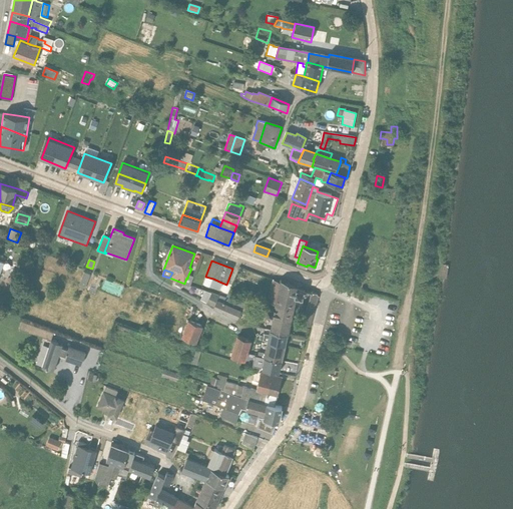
[(84,273),(79,287),(85,289),(90,275),(84,273)]
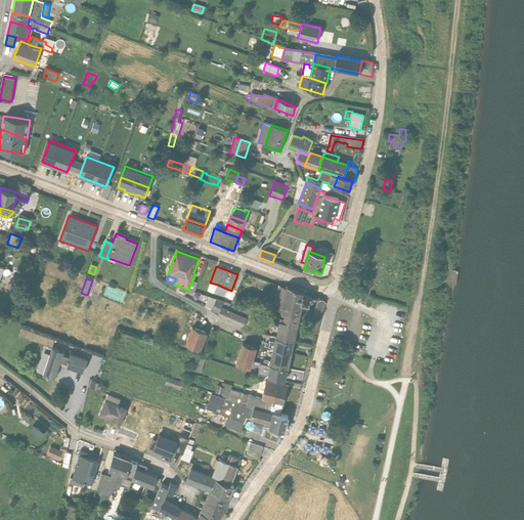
[(28,279),(25,290),(29,292),(29,294),(32,296),(36,283),(28,279)]
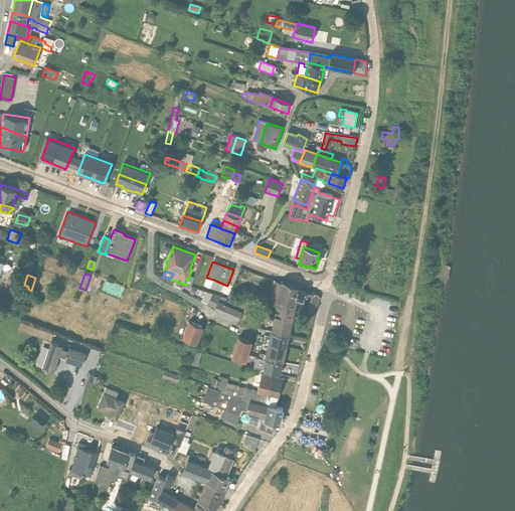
[(187,279),(185,285),(191,287),(194,278),(189,276),(188,280),(187,279)]
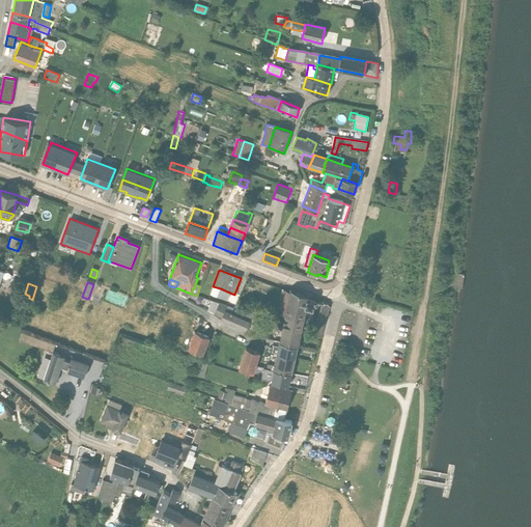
[(284,314),(289,293),(281,289),(277,308),(269,306),(268,310),(277,313),(284,315),(284,314)]
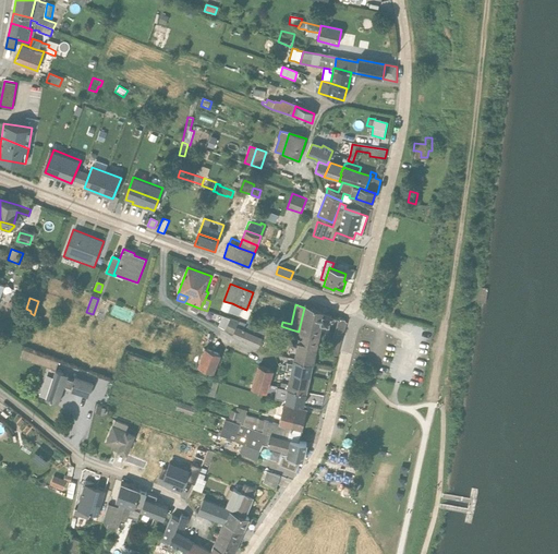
[(299,330),(299,332),(319,336),(325,313),(305,305),(304,308),(299,330)]
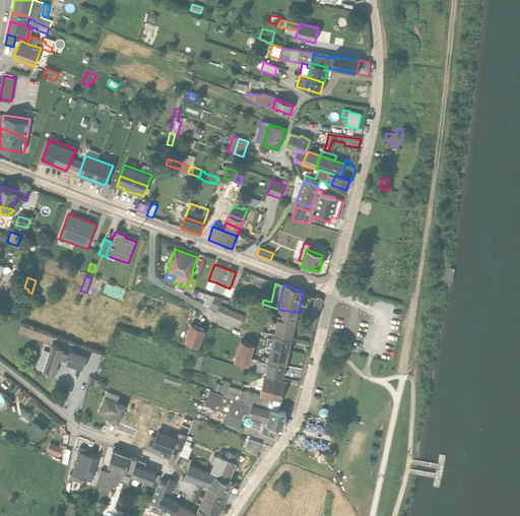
[(177,285),(175,289),(183,294),(185,289),(177,285)]
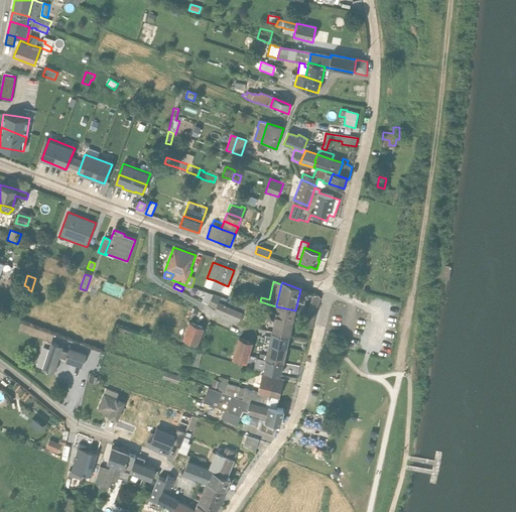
[(307,291),(300,289),(298,300),(304,301),(307,291)]
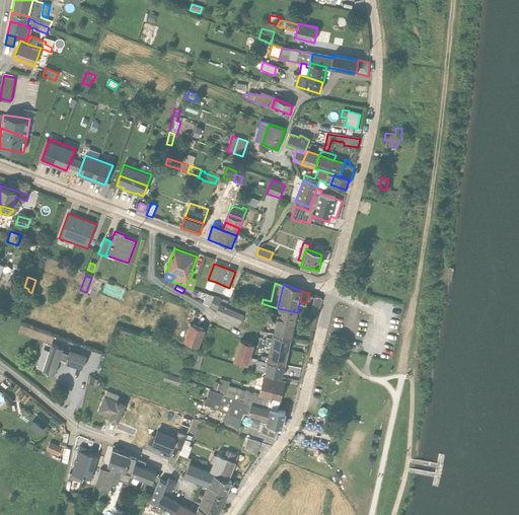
[(214,297),(207,294),(203,303),(210,307),(214,297)]
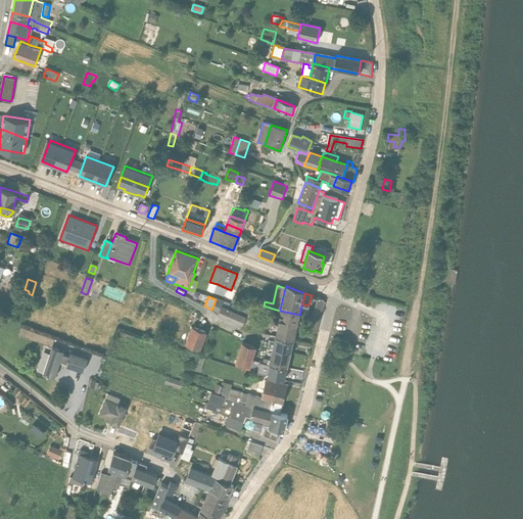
[(224,301),(222,305),(246,316),(246,317),(248,316),(251,302),(244,300),(243,302),(233,298),(233,299),(231,303),(225,301),(224,301)]
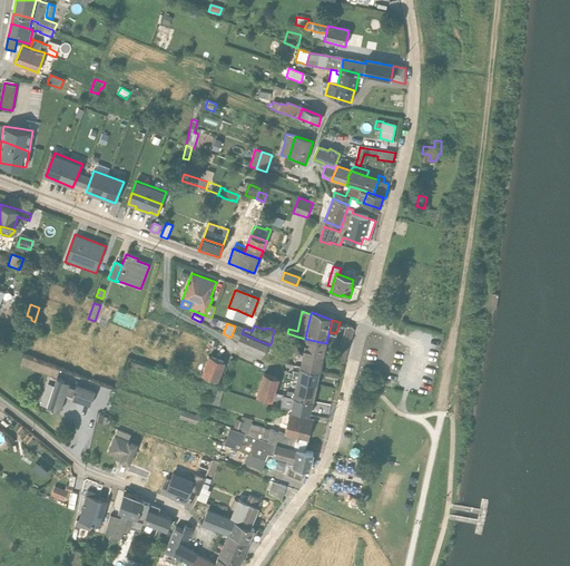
[(346,325),(336,361),(344,363),(353,331),(352,328),(346,325)]
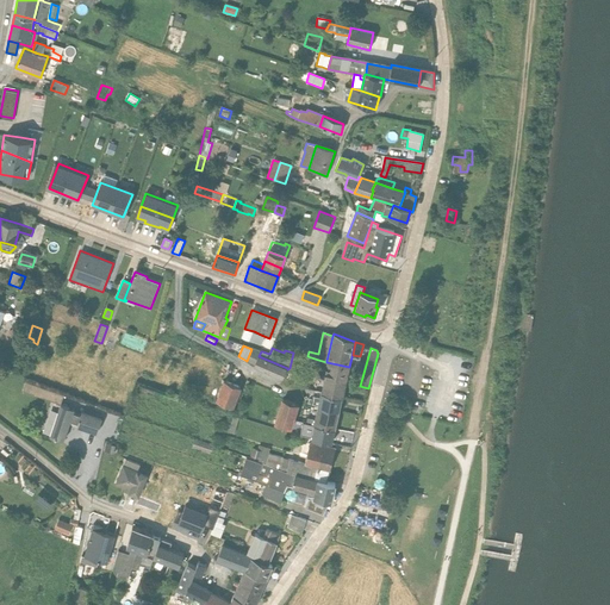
[(251,349),(247,361),(246,361),(254,366),(259,356),(261,351),(251,349)]
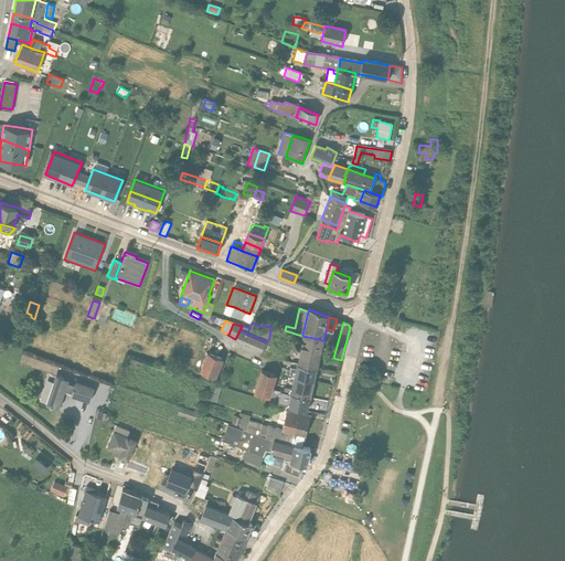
[(272,327),(268,341),(280,345),(284,329),(272,327)]
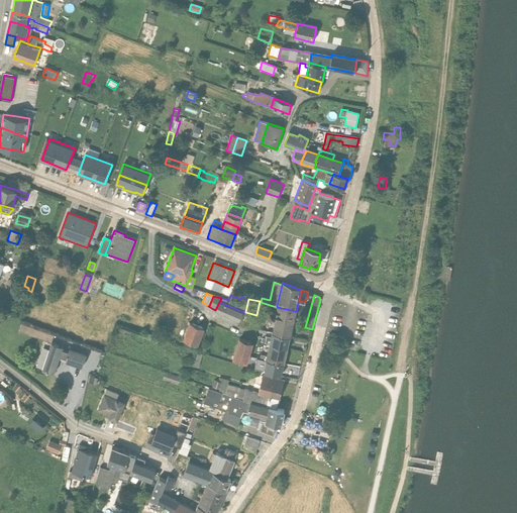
[(219,302),(215,310),(215,311),(239,321),(243,313),(243,312),(219,302)]
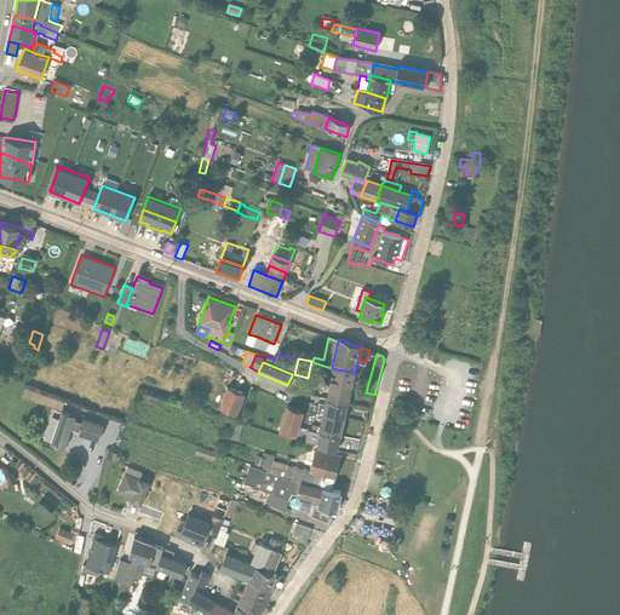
[(355,373),(332,368),(331,373),(323,372),(321,381),(329,384),(327,398),(328,400),(348,404),(349,404),(352,388),(355,373)]
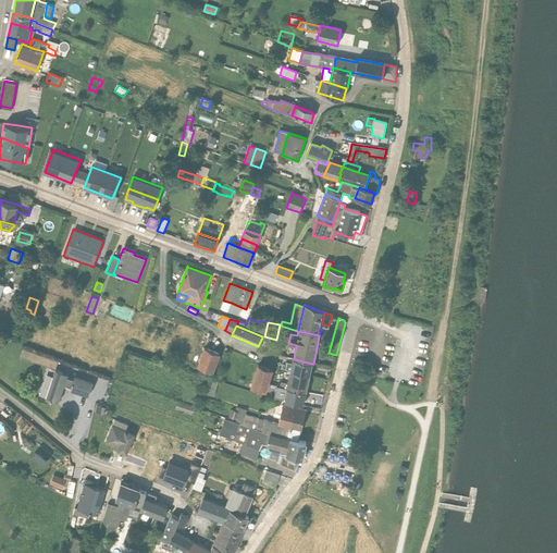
[(23,349),(21,357),(56,369),(59,360),(23,349)]
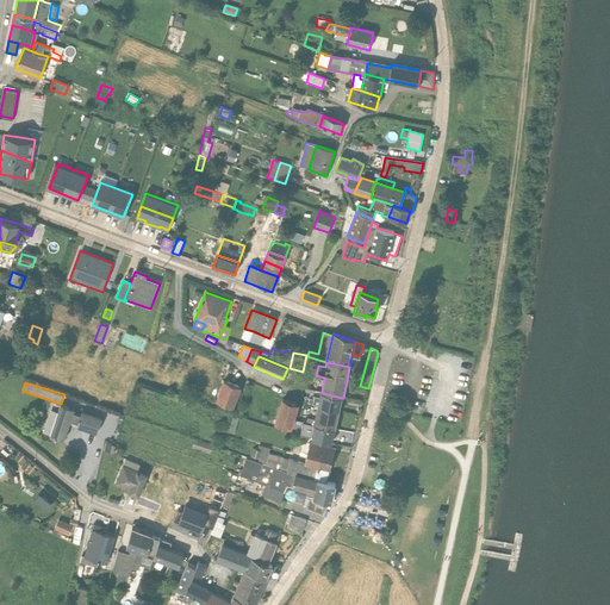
[(224,382),(217,400),(232,407),(241,388),(224,382)]
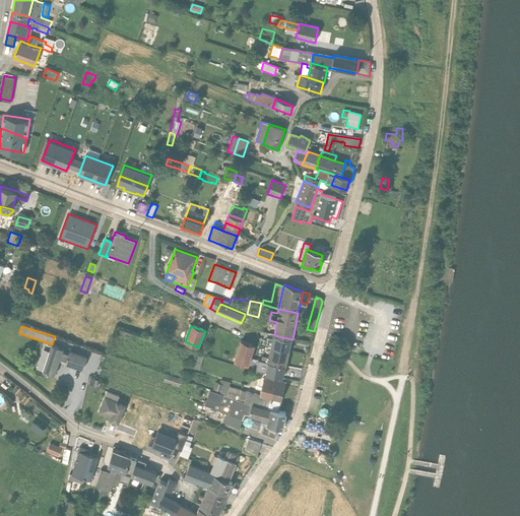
[(272,339),(271,345),(271,346),(289,350),(291,339),(275,335),(274,334),(273,334),(272,339)]
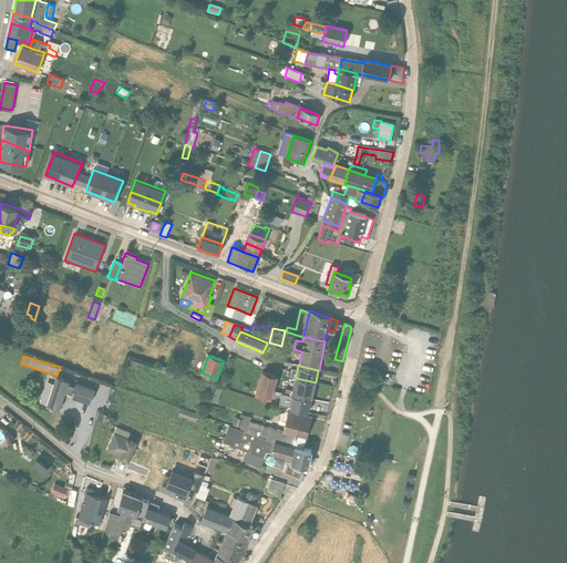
[(271,400),(274,390),(278,377),(261,371),(255,395),(270,399),(271,400)]
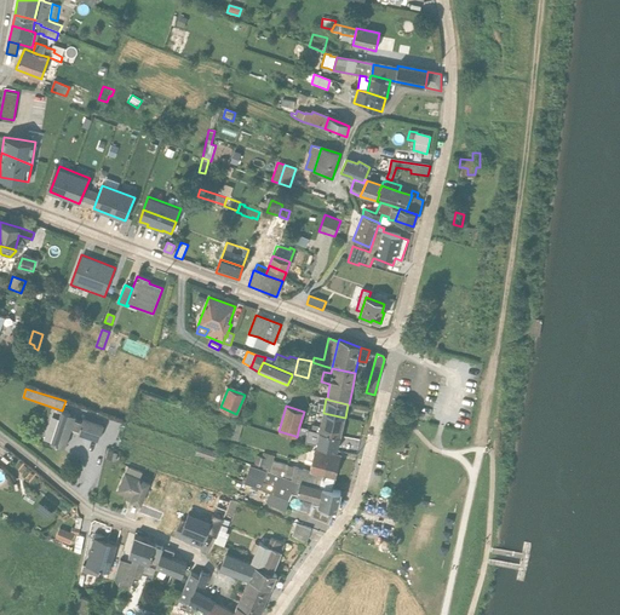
[(56,427),(50,444),(64,449),(70,431),(78,434),(76,435),(78,435),(89,438),(98,441),(103,425),(91,421),(92,418),(89,417),(84,415),(82,420),(81,420),(75,418),(76,415),(75,415),(61,411),(59,413),(56,427)]
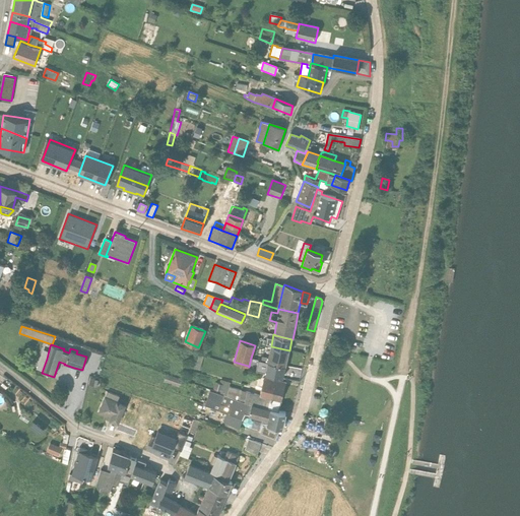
[(269,358),(268,363),(285,366),(289,350),(271,346),(269,358)]
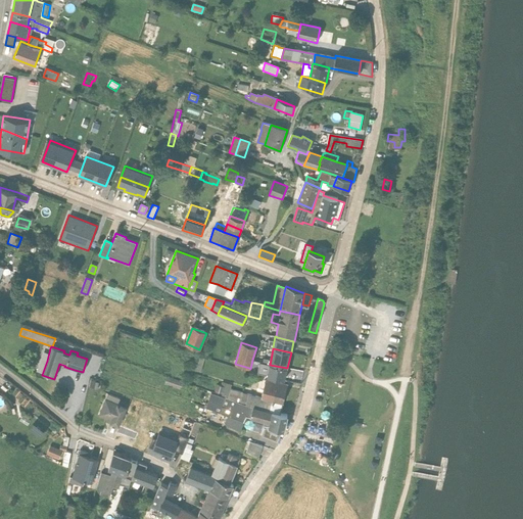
[(199,357),(195,371),(201,372),(205,359),(199,357)]
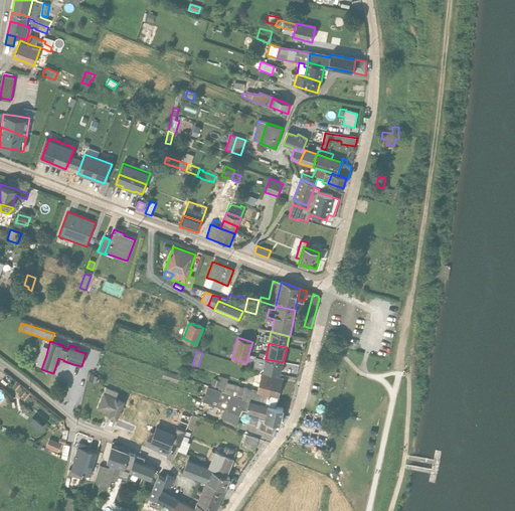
[(246,363),(245,362),(244,365),(263,370),(265,359),(259,357),(248,354),(246,363)]
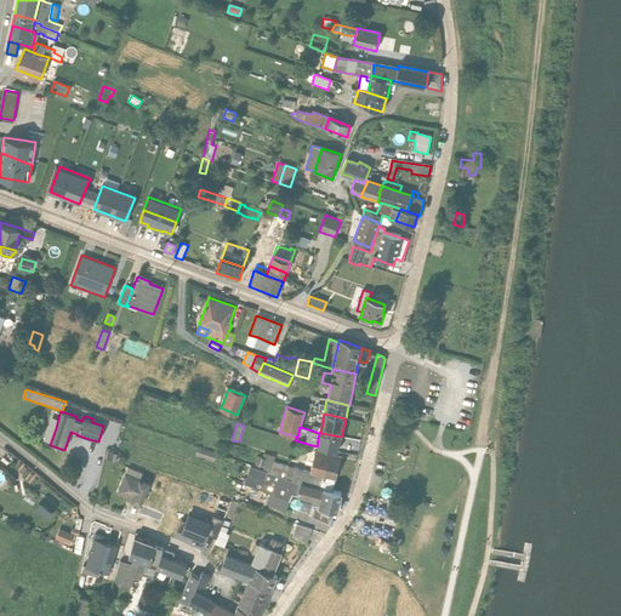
[(319,433),(317,446),(317,448),(341,454),(345,438),(341,437),(320,433),(319,433)]
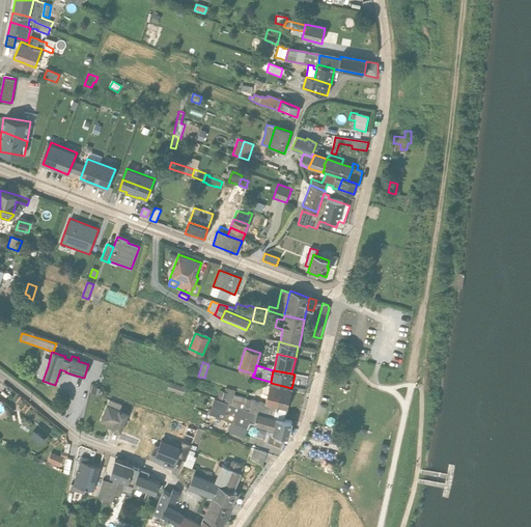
[(169,383),(167,391),(183,396),(186,388),(169,383)]
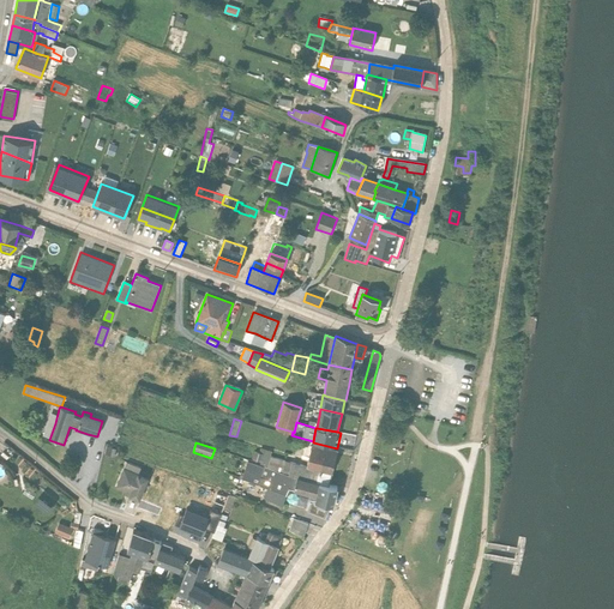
[(306,468),(332,474),(338,451),(312,445),(307,466),(306,468)]
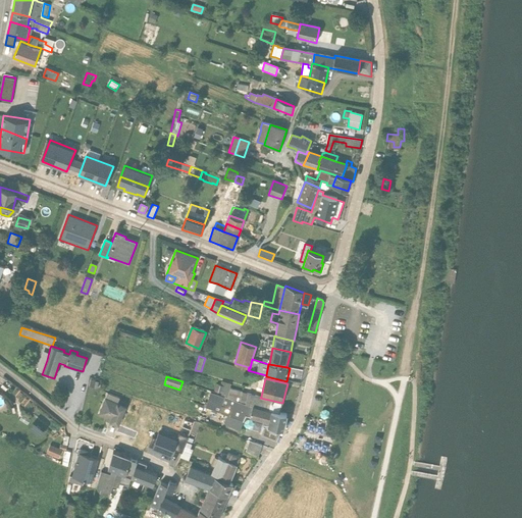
[(90,380),(89,389),(98,390),(99,381),(90,380)]
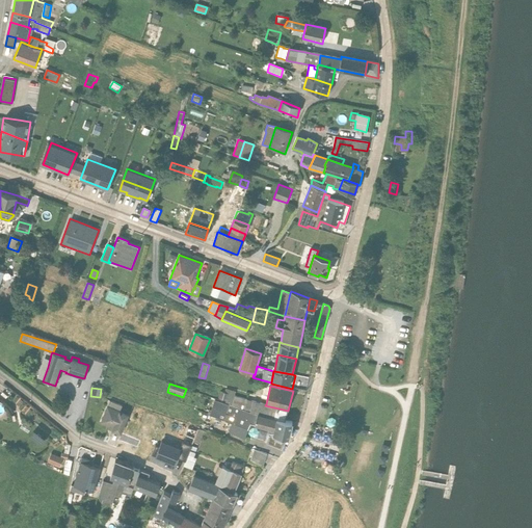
[(250,412),(258,414),(276,419),(285,421),(288,411),(265,405),(266,404),(253,401),(247,400),(235,397),(236,392),(225,389),(224,393),(220,392),(218,398),(225,400),(225,402),(229,404),(232,405),(236,407),(250,412)]
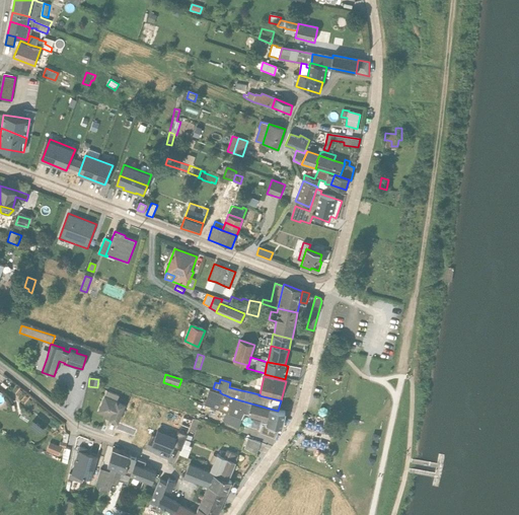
[(226,395),(223,394),(223,395),(210,390),(205,405),(218,410),(225,412),(235,416),(242,418),(244,413),(248,414),(251,403),(244,401),(230,397),(226,395)]
